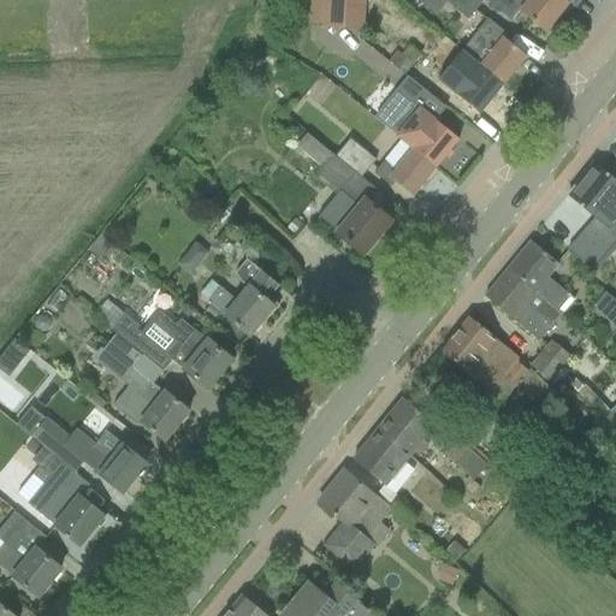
[(324,0),(323,27),(363,30),(365,0),(324,0)]
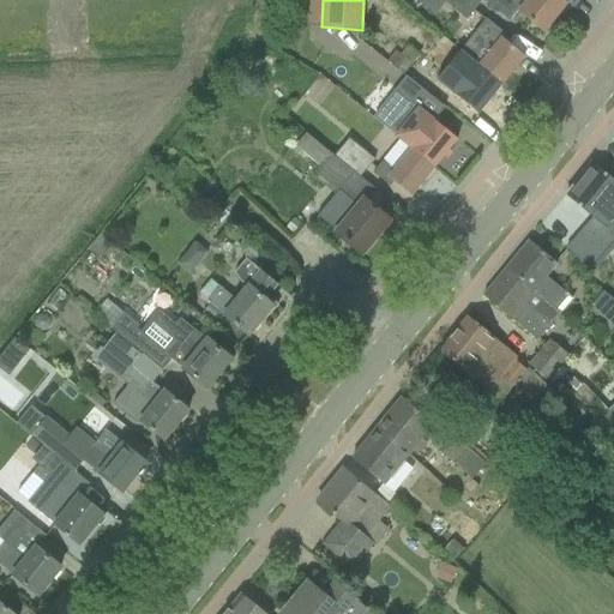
[(441,0),(467,20),(482,0),(441,0)]
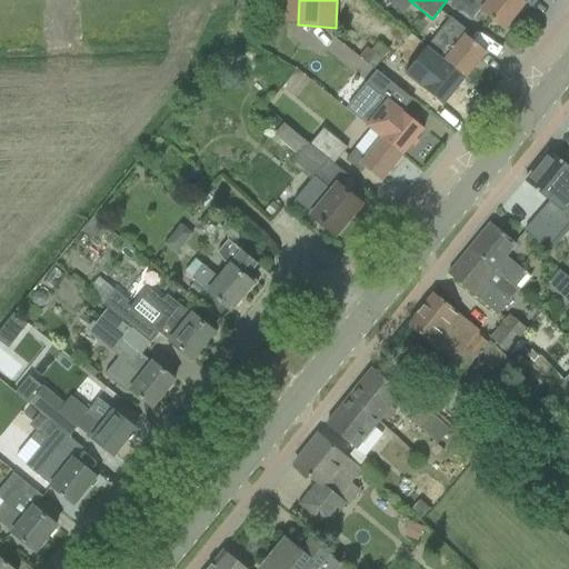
[(482,12),(503,30),(525,3),(519,0),(449,0),(449,1),(475,21),(482,12)]
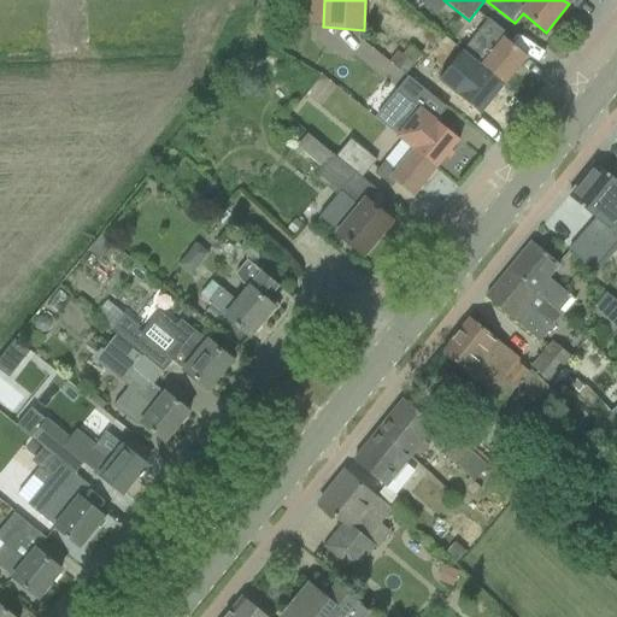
[(463,52),(504,86),(527,57),(505,39),(509,35),(489,19),(463,52)]
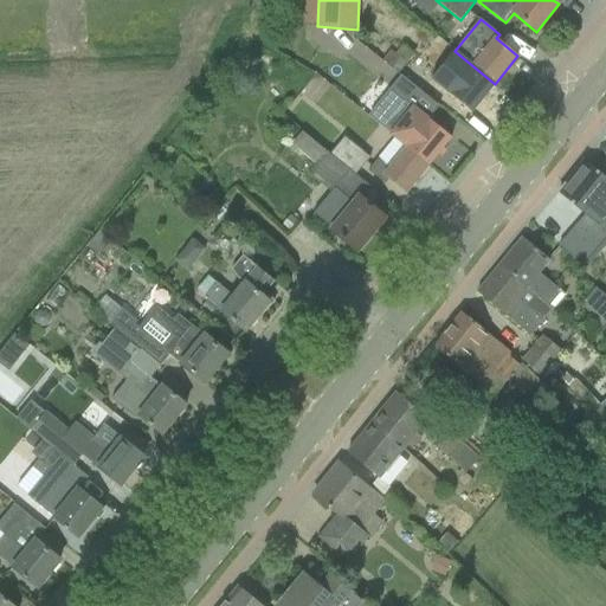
[(391,50),(382,60),(399,72),(414,55),(404,46),(397,55),(391,50)]
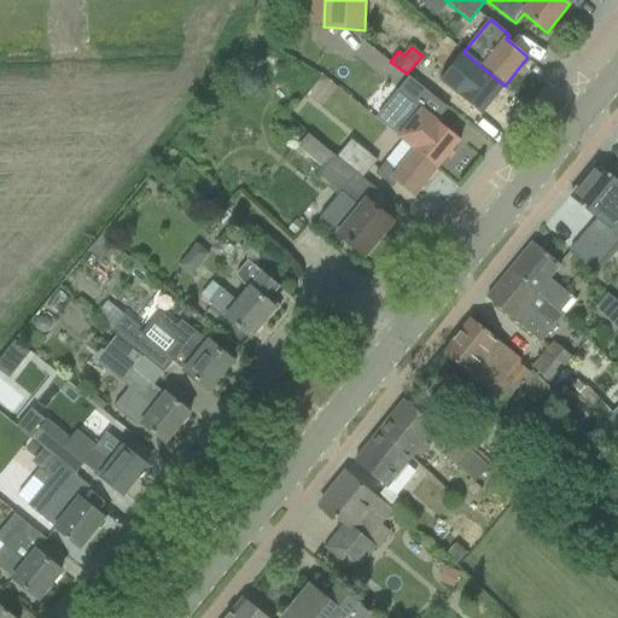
[(462,51),(439,80),(481,115),(482,114),(505,86),(464,52),(462,51)]
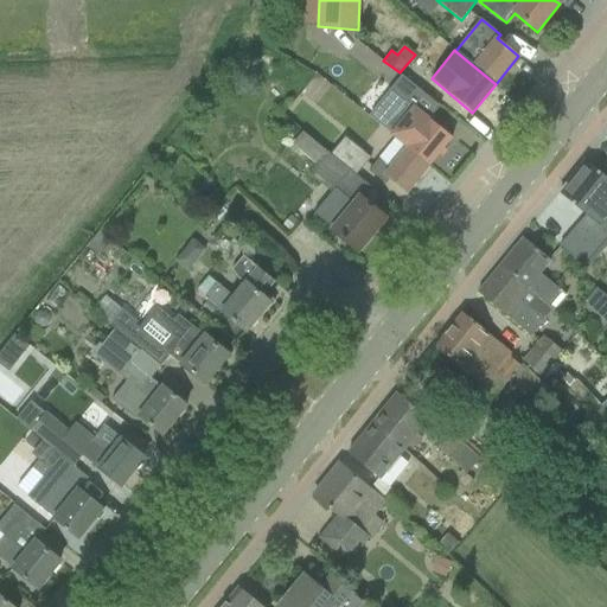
[(391,89),(369,116),(379,125),(382,126),(391,134),(390,134),(396,139),(407,148),(429,166),(452,138),(434,123),(435,123),(429,120),(402,98),(391,89)]
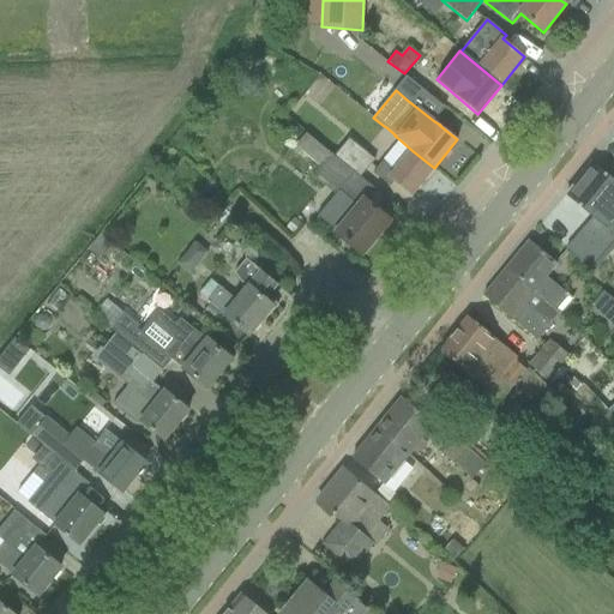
[(307,133),(296,146),(321,168),(332,155),(307,133)]
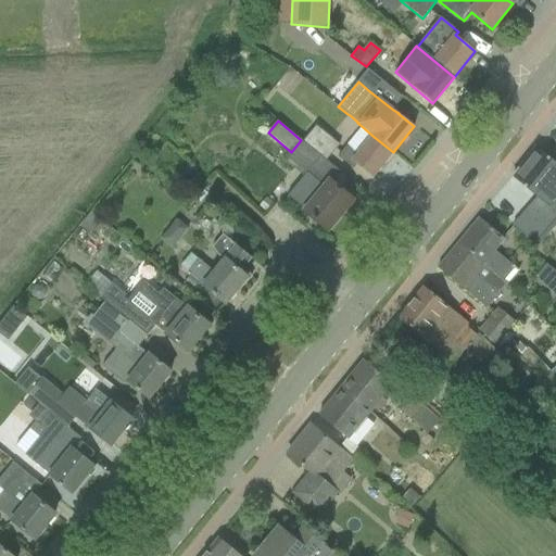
[(303,141),(327,161),(340,144),(317,126),(303,141)]
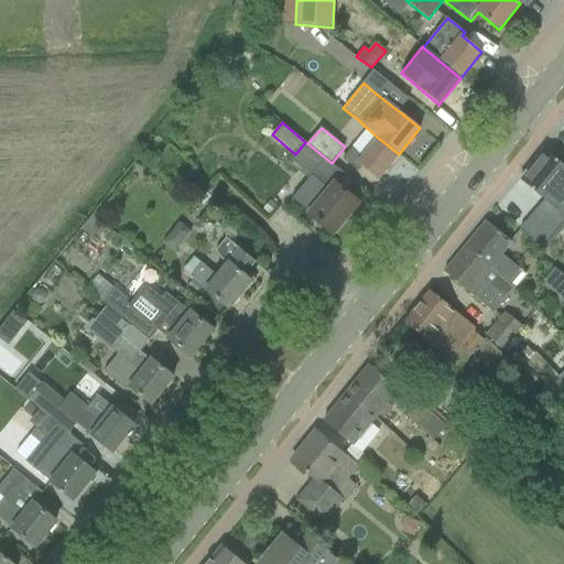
[(351,149),(344,159),(358,171),(361,167),(378,181),(399,154),(378,138),(361,156),(351,149)]
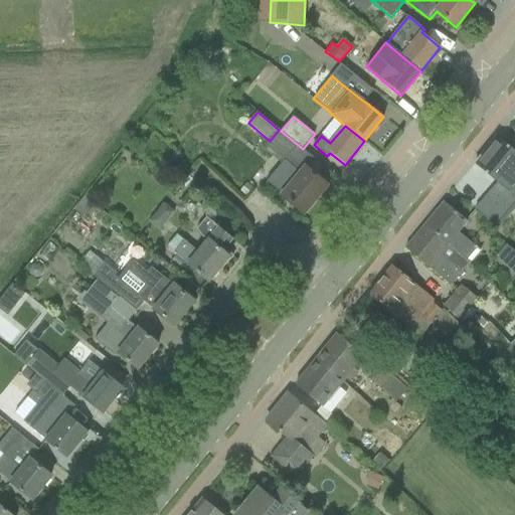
[(496,182),(474,208),(477,211),(495,227),(514,204),(514,197),(510,193),(509,192),(514,184),(514,152),(512,150),(497,138),(475,164),(496,182)]
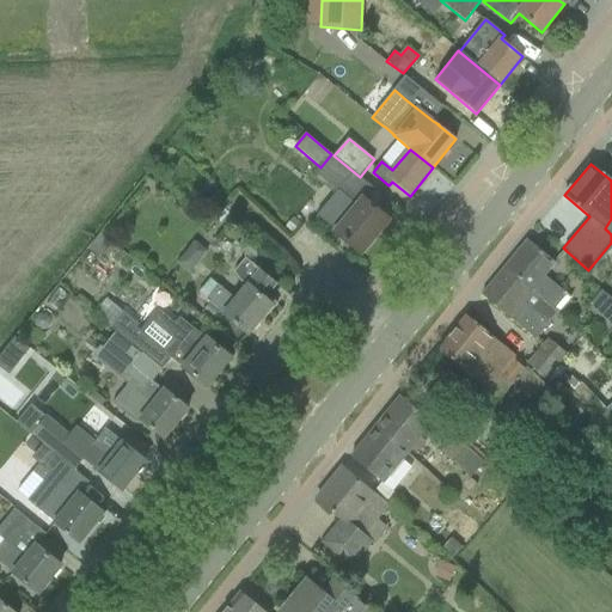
[(331,199),(317,216),(361,254),(389,221),(367,202),(377,191),(354,172),(335,195),(331,199)]
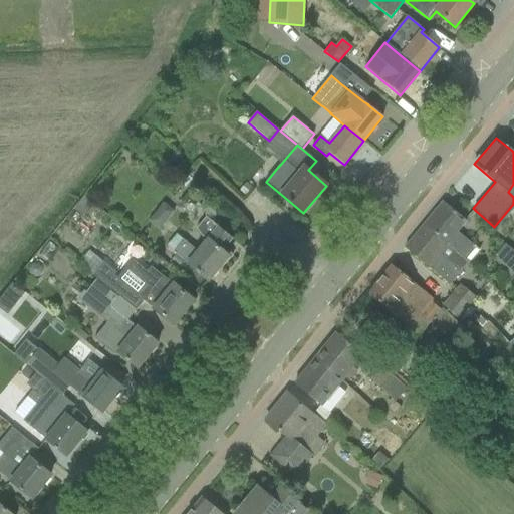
[(467,259),(470,262),(480,251),(476,248),(457,232),(466,222),(458,215),(443,202),(424,225),(446,243),(447,243),(467,259)]
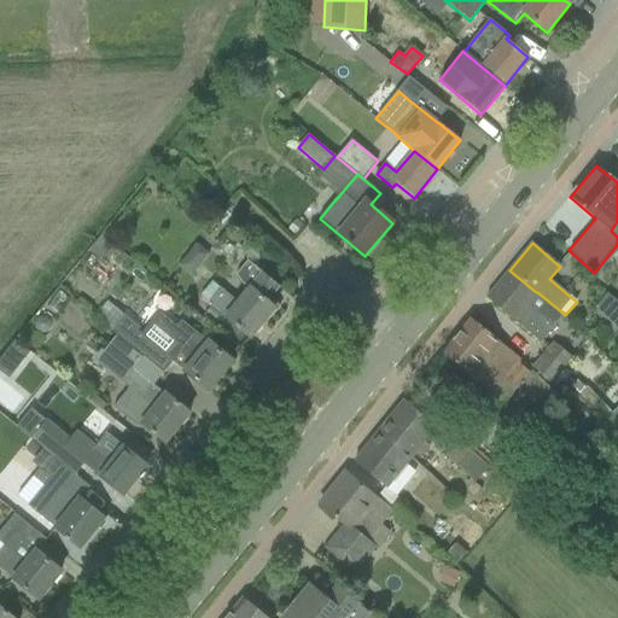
[(232,324),(251,338),(275,308),(274,308),(277,307),(279,308),(280,308),(272,296),(274,292),(275,293),(280,287),(249,261),(237,275),(244,285),(245,284),(248,287),(237,302),(213,283),(200,296),(225,315),(223,316),(232,324)]
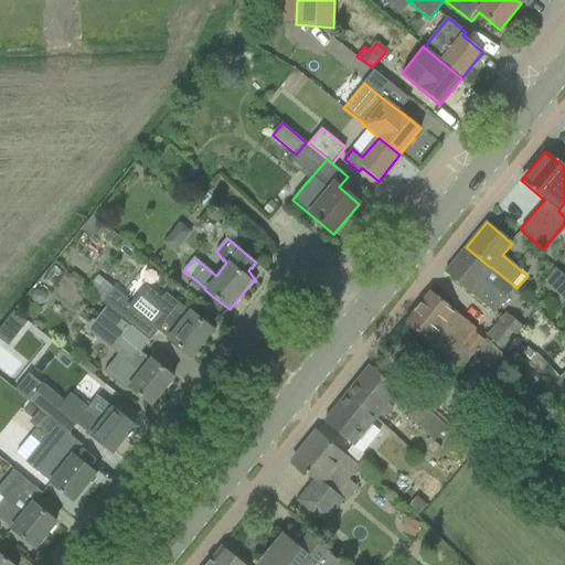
[(461,287),(493,313),(505,299),(515,288),(516,288),(513,285),(491,267),(490,267),(466,247),(445,273),(461,287)]
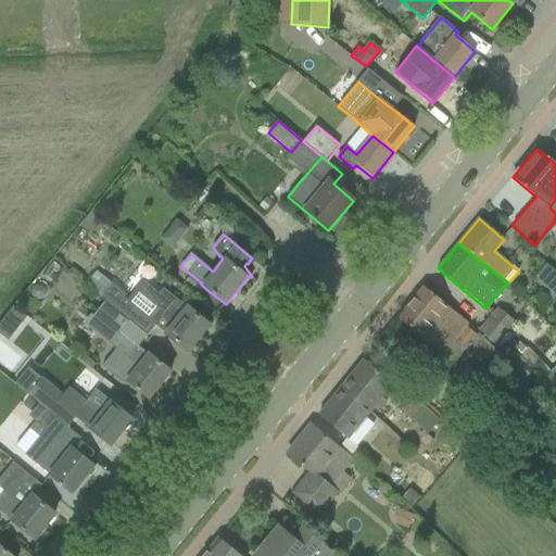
[(534,278),(555,297),(555,274),(546,265),(534,278)]
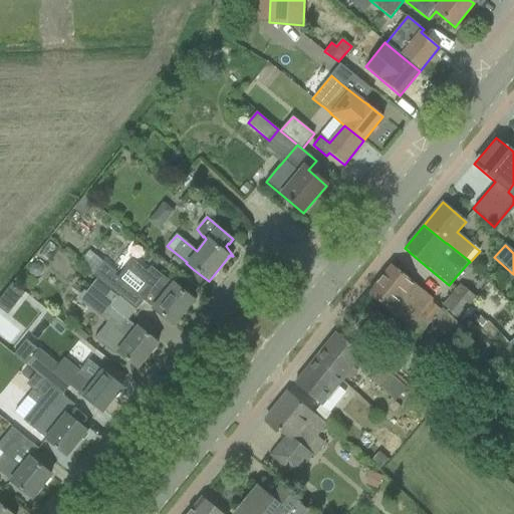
[(176,254),(169,262),(178,269),(184,261),(176,254)]
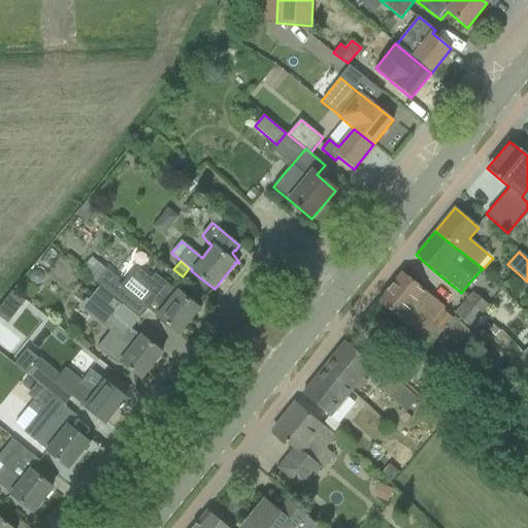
[(31,273),(29,276),(29,279),(32,283),(35,285),(38,284),(41,282),(43,278),(42,275),(40,272),(37,270),(33,271),(31,273)]
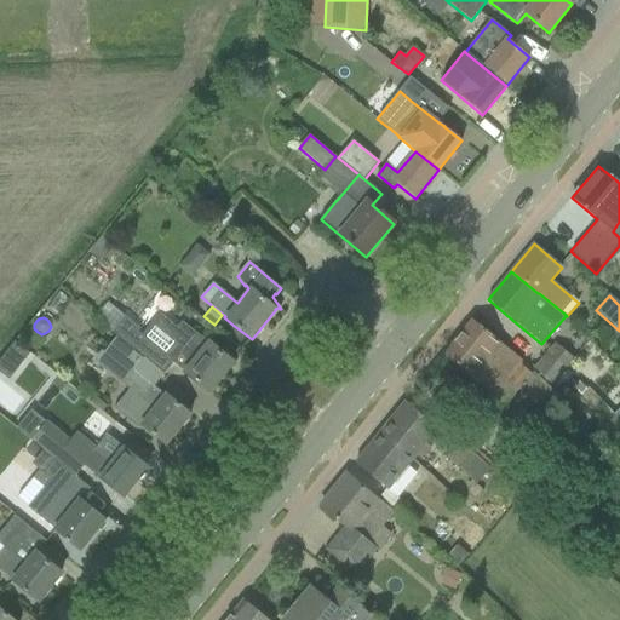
[(173,363),(208,392),(234,362),(214,346),(213,348),(182,322),(176,331),(160,317),(143,338),(138,334),(141,331),(127,320),(115,334),(116,337),(165,374),(173,363)]
